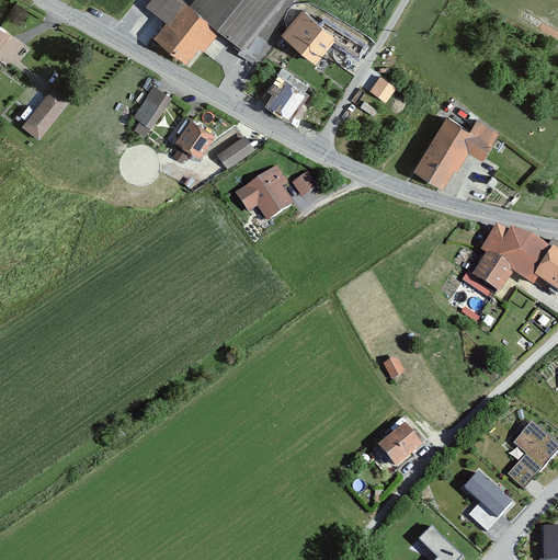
[(155,37),(185,63),(213,27),(238,46),(281,0),(194,0),(188,8),(178,0),(150,0),(145,7),(166,23),(155,37)]
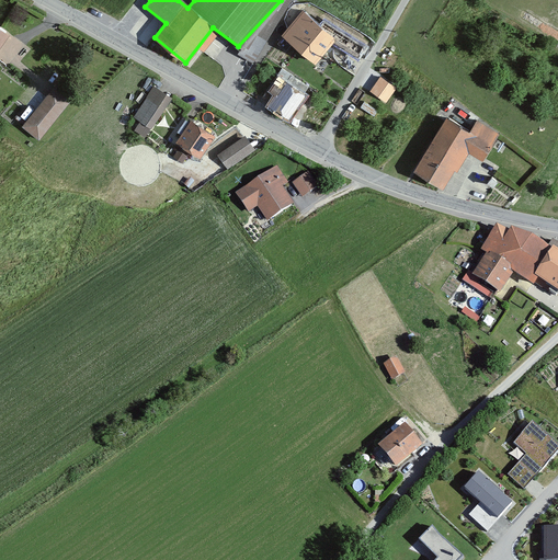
[(299,12),(280,37),(312,63),(332,36),(318,25),(299,12)]
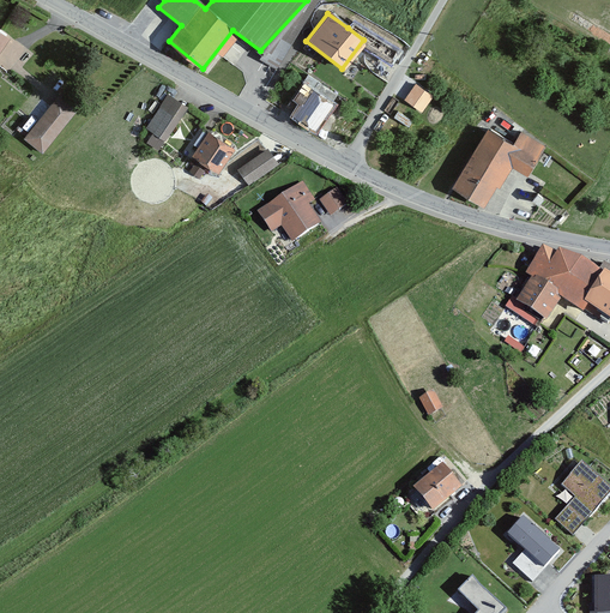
[(363,40),(388,59),(393,52),(352,22),(348,28),(363,40)]
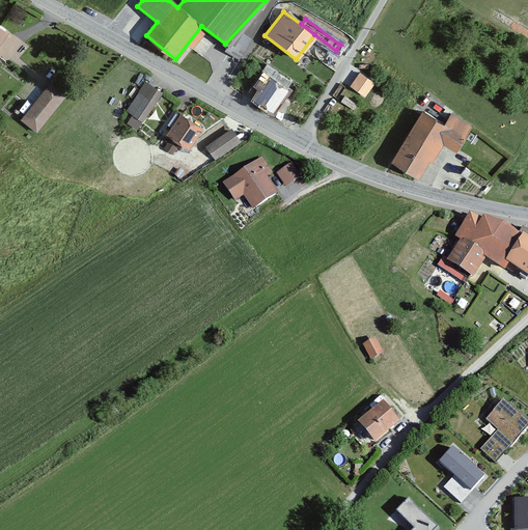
[(255,80),(248,92),(270,105),(283,86),(271,79),(255,80)]
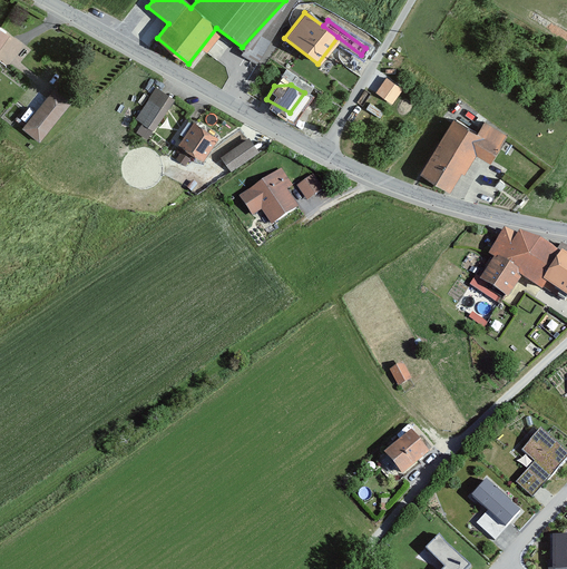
[(50,90),(21,128),(37,140),(67,102),(50,90)]
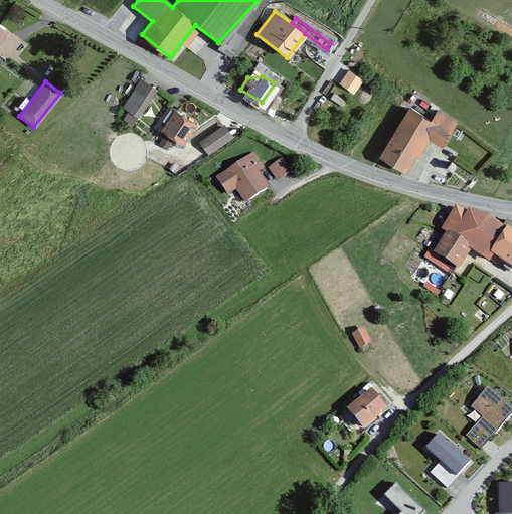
[(139,81),(123,107),(136,115),(152,90),(139,81)]
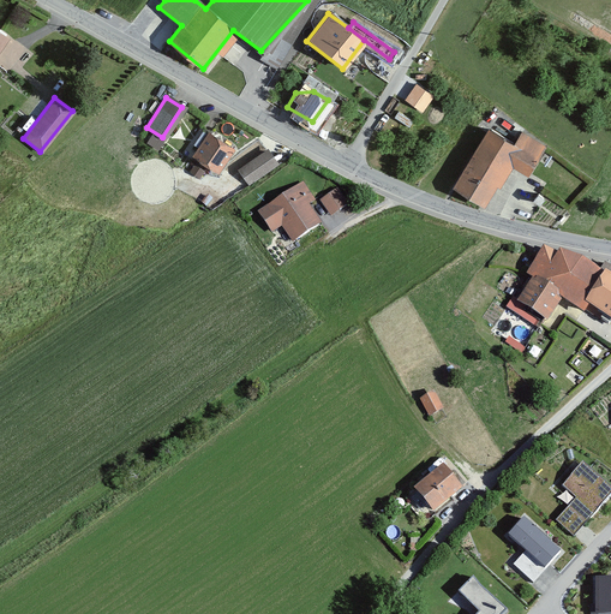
[(453,186),(478,202),(504,160),(526,173),(540,147),(517,132),(510,144),(487,130),(453,186)]
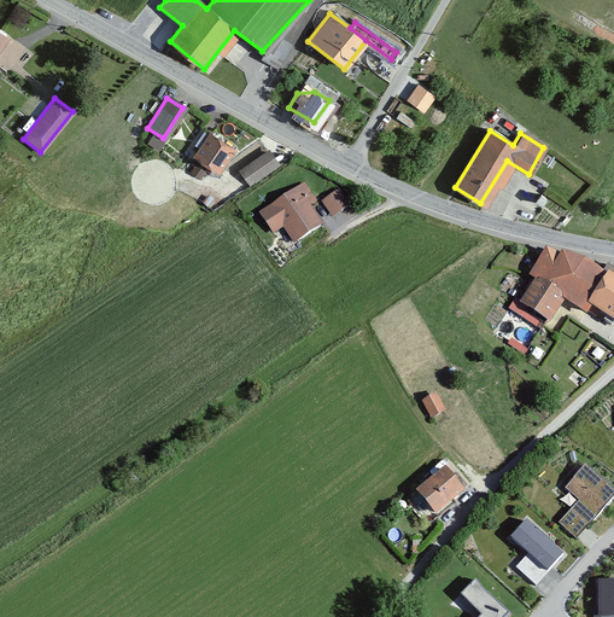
[(194,156),(217,170),(231,149),(208,135),(194,156)]
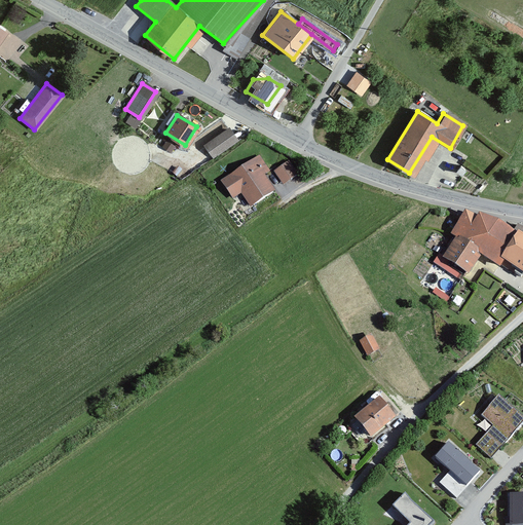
[(226,129),(203,145),(211,155),(233,140),(226,129)]
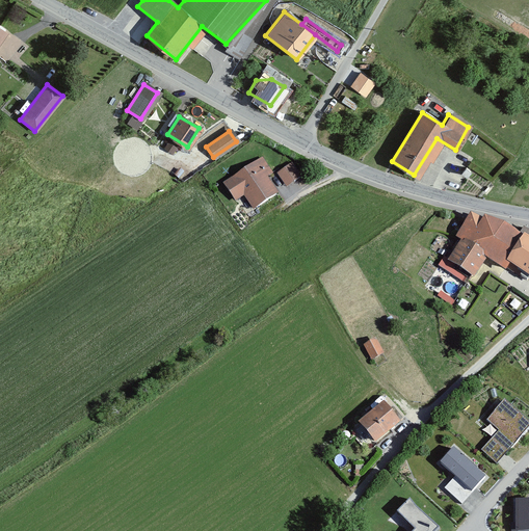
[(169,138),(162,148),(173,155),(179,144),(169,138)]
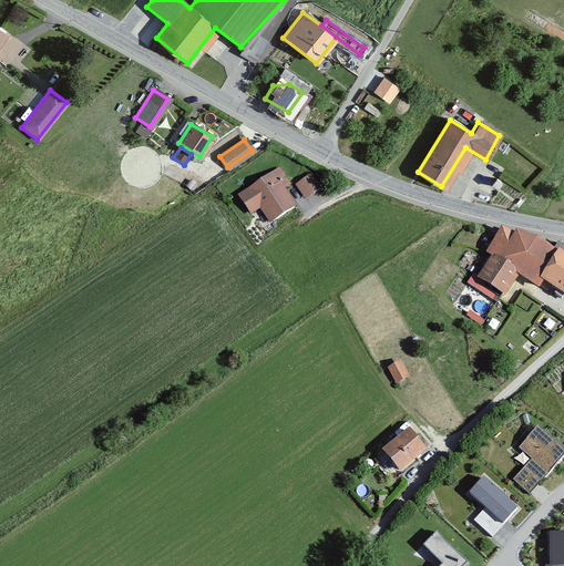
[(306,175),(293,187),(304,199),(317,187),(306,175)]
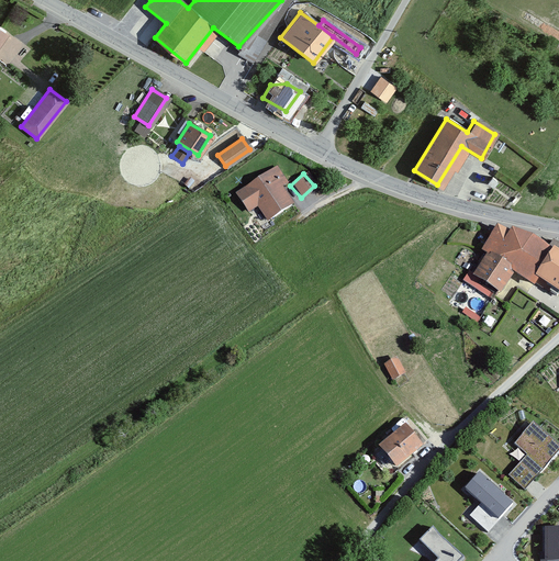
[(269,176),(246,192),(266,220),(290,203),(269,176)]
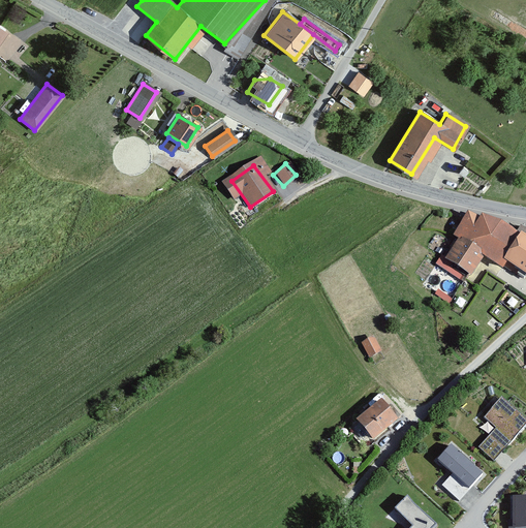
[(466,169),(461,166),(457,172),(462,176),(466,169)]
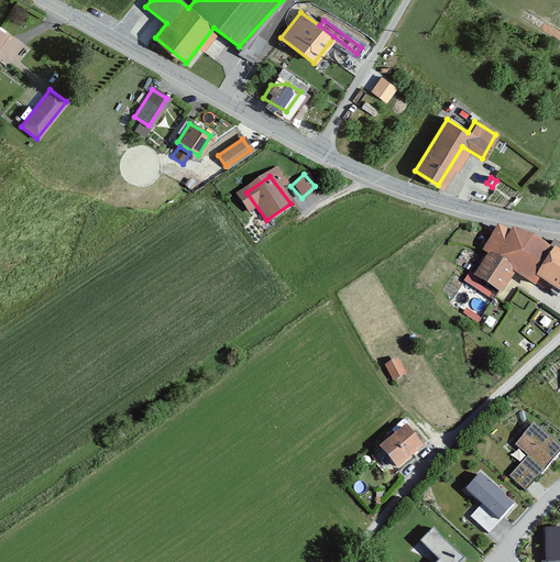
[(487,257),(476,275),(498,288),(511,271),(531,282),(534,276),(559,293),(559,255),(552,251),(511,233),(496,231),(483,255),(487,257)]
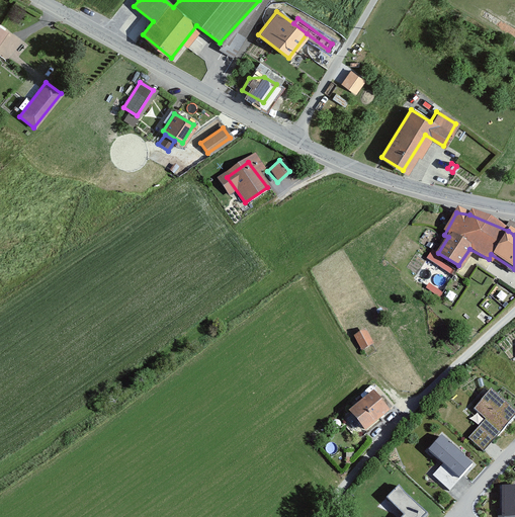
[(362,332),(353,337),(360,350),(369,344),(362,332)]
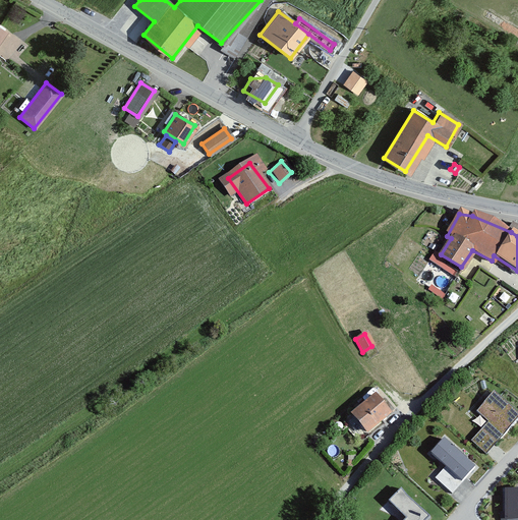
[(517,418),(493,395),(476,412),(487,422),(469,442),(483,455),(517,418)]
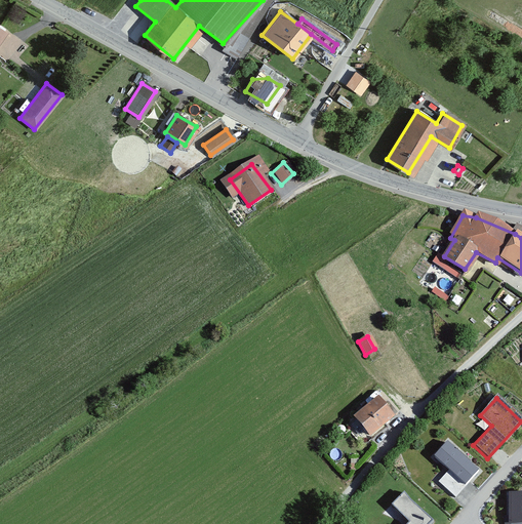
[(371,403),(353,422),(367,437),(387,416),(371,403)]
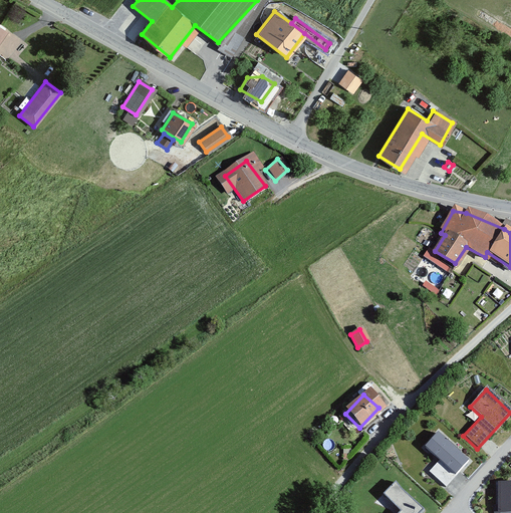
[(468,462),(438,435),(425,450),(438,462),(429,472),(446,487),(468,462)]
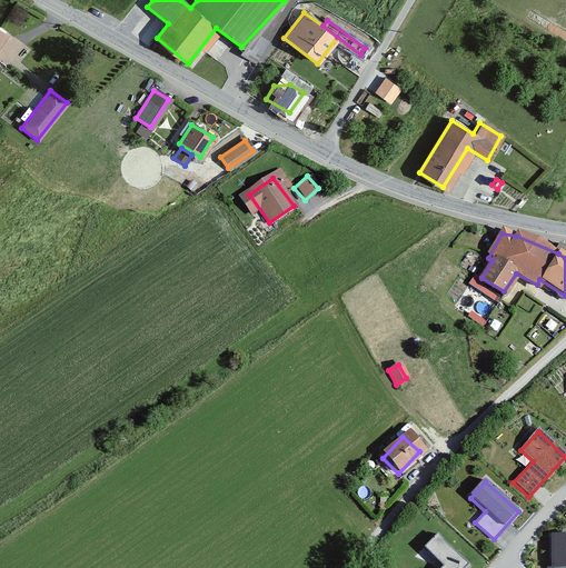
[(435,536),(423,548),(443,567),(465,567),(467,566),(435,536)]
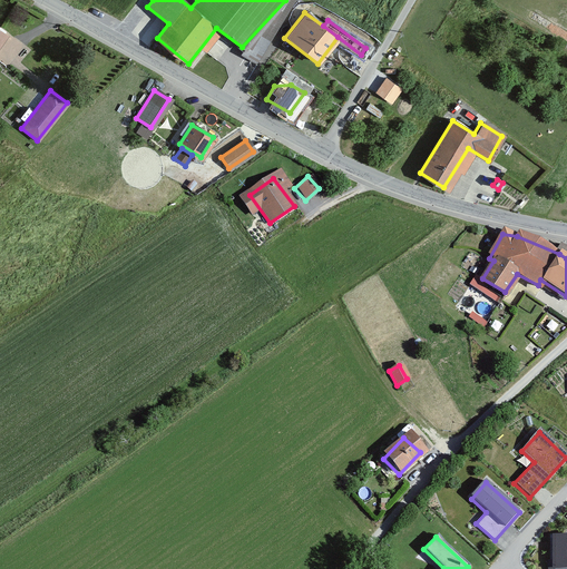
[(566,537),(551,538),(551,562),(546,562),(545,568),(566,568),(566,537)]
